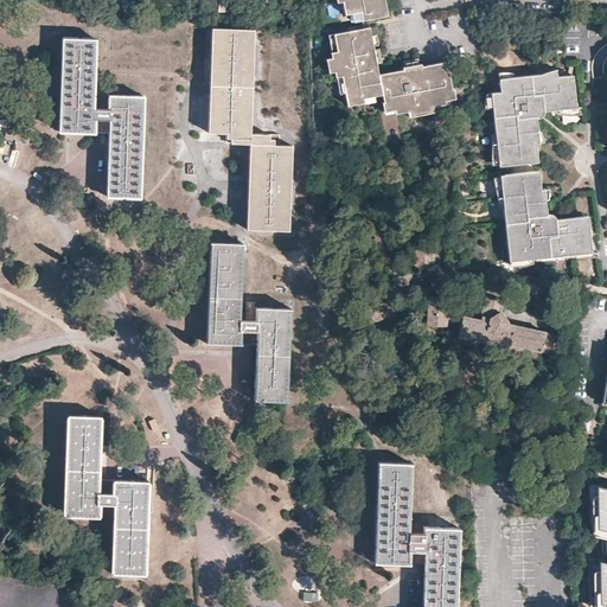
[(343,0),(344,1),(346,14),(352,13),(359,12),(362,20),(388,16),(385,0),(343,0)]
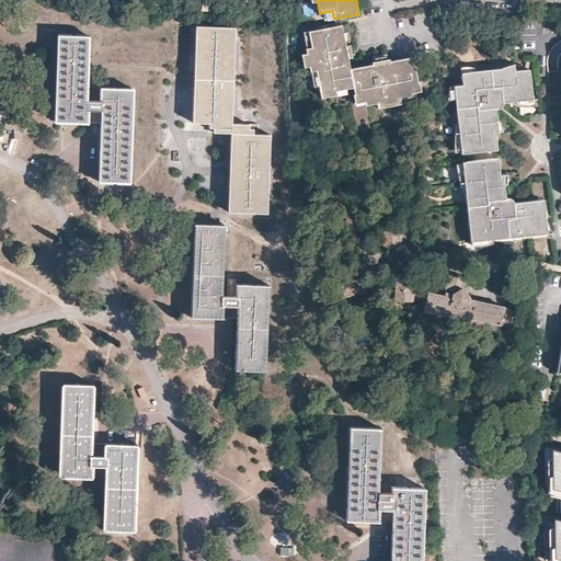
[(346,88),(353,87),(350,69),(347,59),(345,46),(341,26),(309,32),(312,47),(307,48),(308,54),(307,54),(309,68),(310,67),(311,72),(317,71),(319,87),(321,99),(336,95),(335,90),(346,88)]
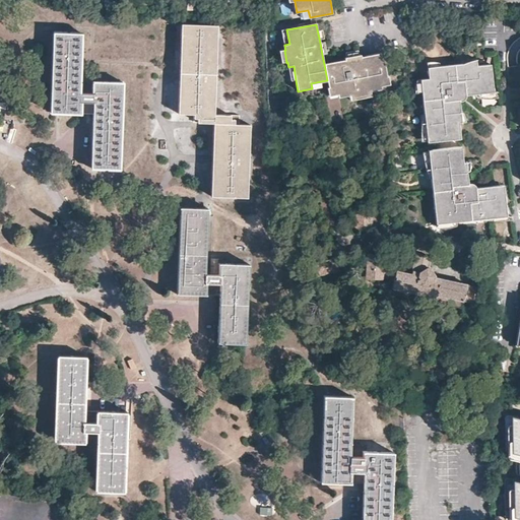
[(213,116),(216,26),(181,25),(179,73),(187,73),(187,81),(179,81),(177,114),(193,115),(193,123),(199,123),(213,124),(211,156),(219,156),(219,165),(211,165),(210,197),(211,197),(247,198),(249,126),(238,125),(239,117),(213,116)]
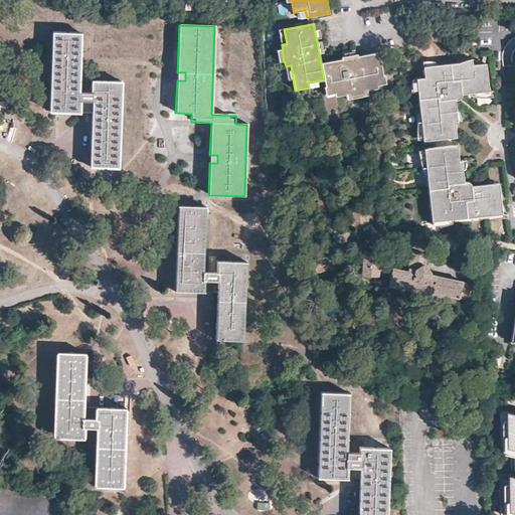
[(93,109),(92,114),(90,168),(118,168),(121,82),(92,81),(91,92),(78,92),(80,34),(53,33),(49,113),(79,113),(79,108),(93,109)]
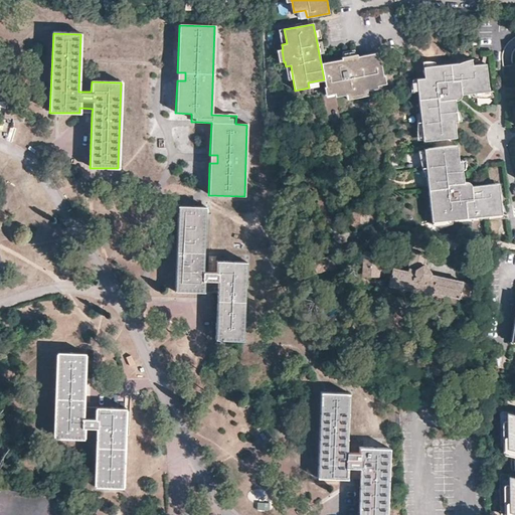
[(341,52),(342,58),(355,55),(354,50),(348,51),(341,52)]
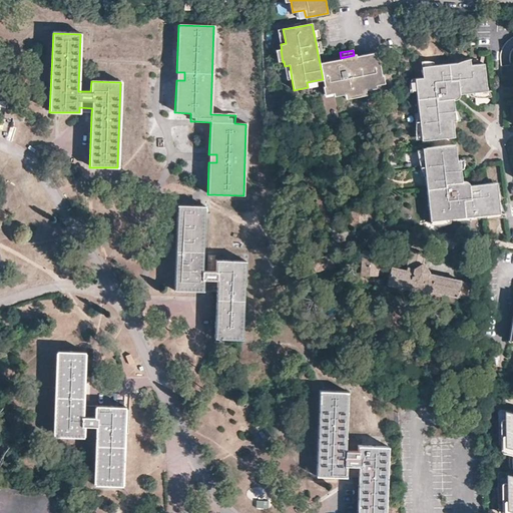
[(377,90),(377,87),(375,76),(382,75),(378,53),(357,56),(356,55),(354,55),(341,58),(339,58),(340,60),(320,63),(323,79),(324,85),(332,84),(334,95),(335,98),(345,96),(367,92),(377,90)]
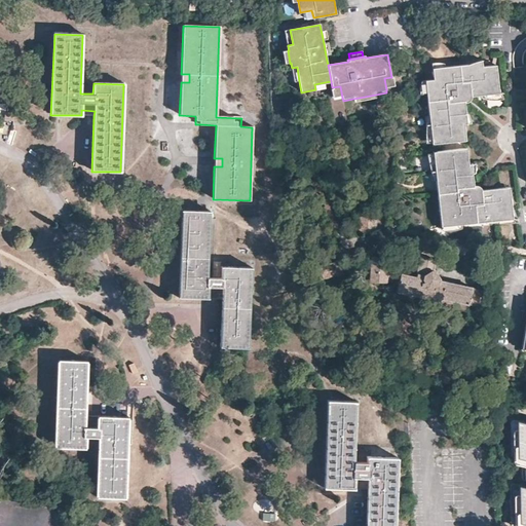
[(467,64),(459,65),(461,82),(470,81),(471,97),(472,96),(499,92),(496,65),(482,66),(482,61),(482,60),(480,60),(474,62),(467,64)]
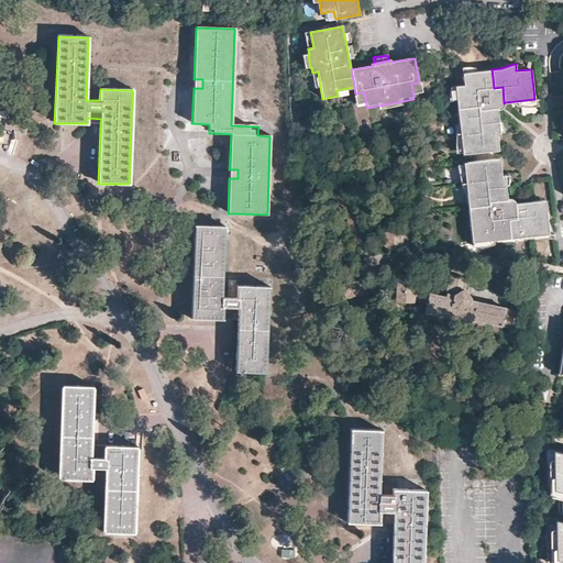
[(494,88),(492,69),(464,73),(464,85),(455,86),(457,108),(478,107),(479,110),(497,108),(497,110),(498,109),(499,109),(500,109),(501,108),(503,107),(504,106),(504,105),(504,103),(503,87),(494,88)]
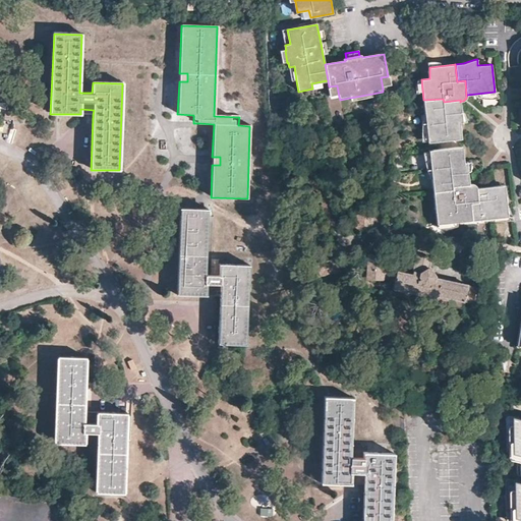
[(187,81),(187,73),(179,73),(179,77),(179,81),(187,81)]
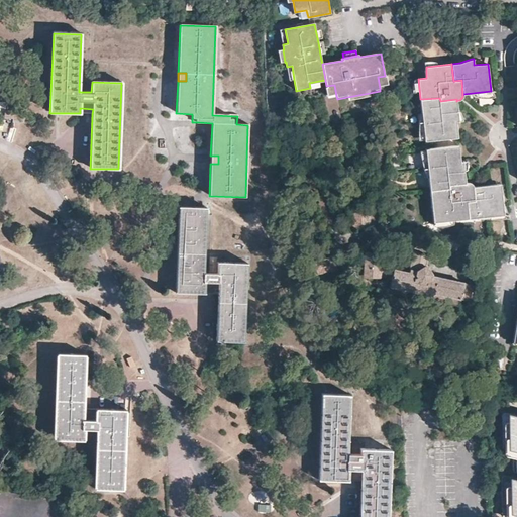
[(378,77),(380,88),(388,87),(386,76),(385,76),(378,77)]
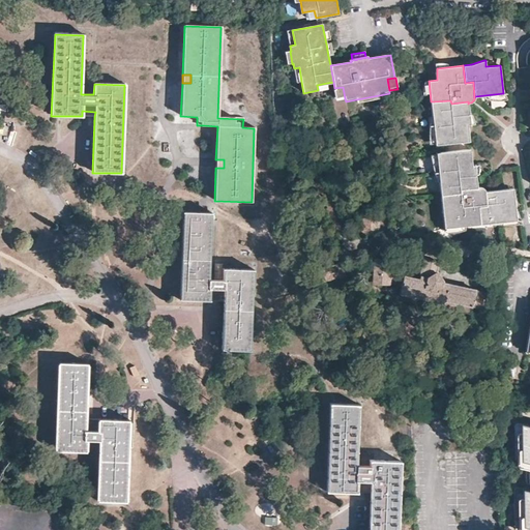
[(336,99),(345,98),(343,87),(334,88),(336,99)]
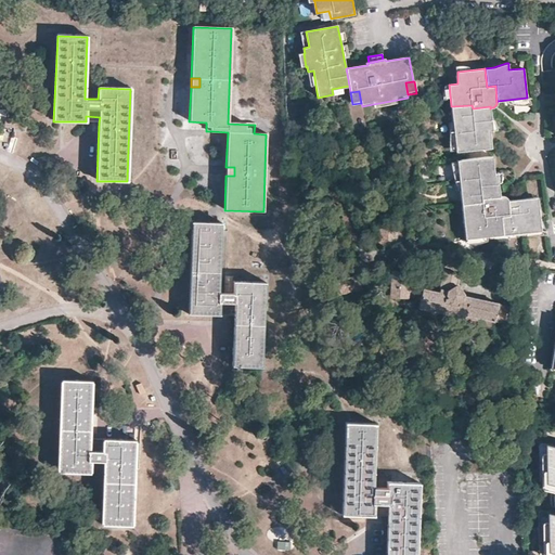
[(398,106),(397,100),(373,104),(374,110),(398,106)]
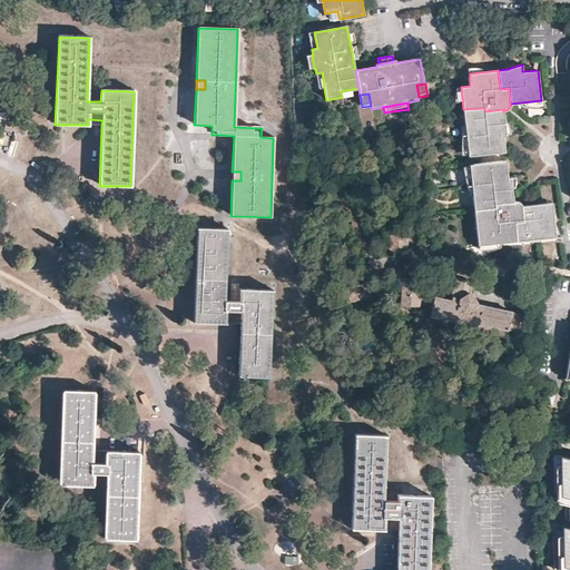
[(507,135),(503,111),(503,109),(485,111),(484,108),(463,109),(469,156),(504,151),(503,135),(507,135)]
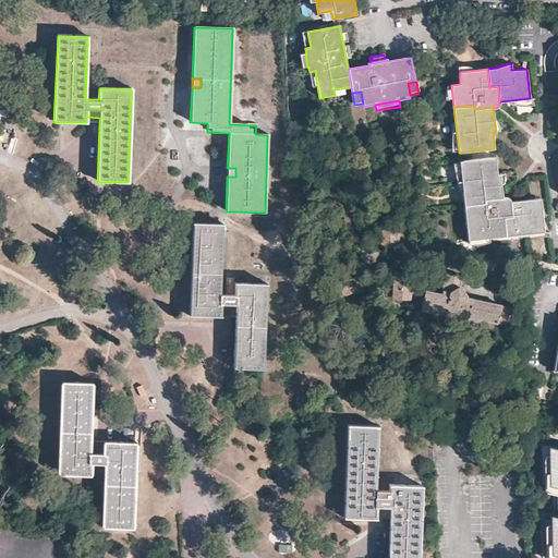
[(497,174),(495,157),(459,160),(464,205),(485,203),(485,199),(502,197),(502,196),(500,173),(497,174)]
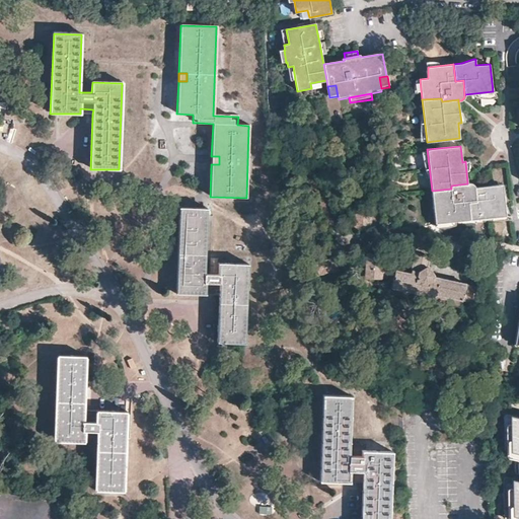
[(470,182),(469,182),(467,182),(467,183),(451,186),(451,189),(432,191),(435,224),(470,220),(468,202),(476,202),(474,186),(474,184),(473,183),(472,183),(470,182)]
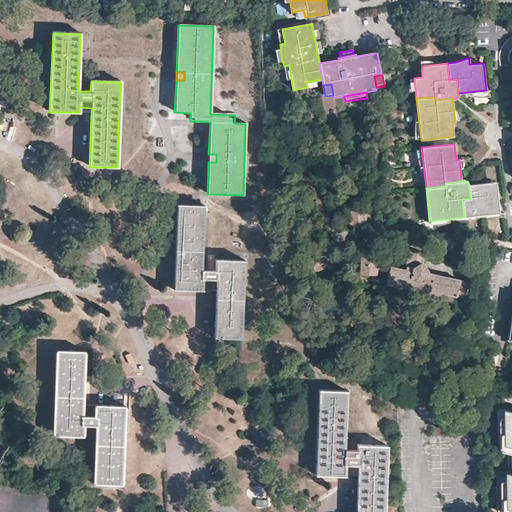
[(499,213),(496,182),(469,185),(469,184),(468,183),(470,199),(462,199),(464,217),(499,213)]
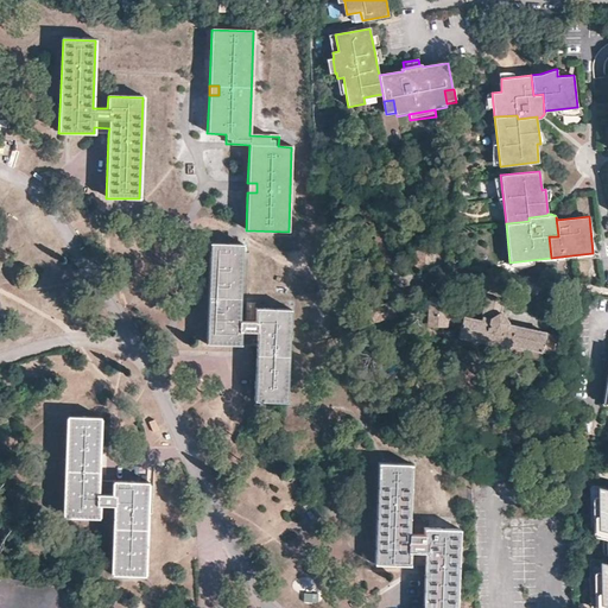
[(240,314),(240,308),(242,245),(210,244),(207,346),(241,347),(241,333),(257,334),(255,401),(287,403),(290,309),(257,309),(257,315),(240,314)]
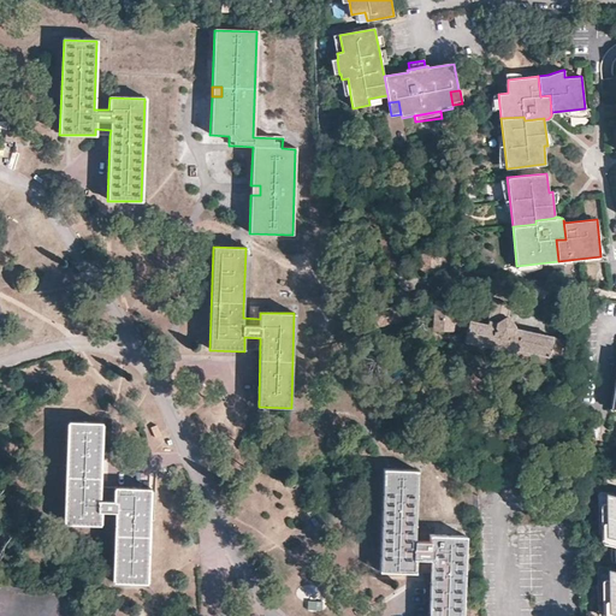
[(452,332),(452,330),(454,315),(455,302),(439,301),(438,331),(452,332)]
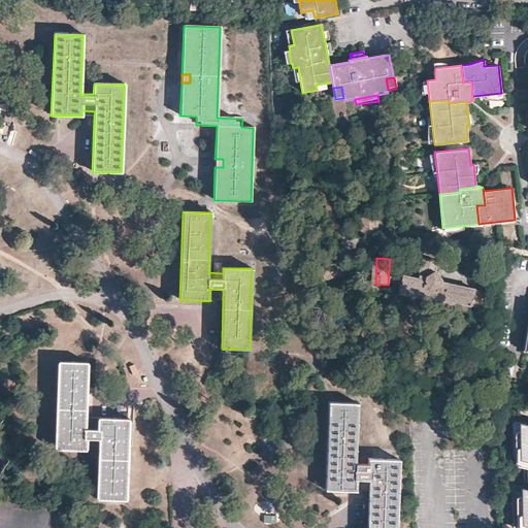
[(456,303),(471,307),(481,309),(484,292),(454,285),(443,282),(442,278),(441,277),(440,276),(438,273),(436,272),(438,262),(423,258),(419,277),(403,274),(400,286),(398,293),(426,300),(426,303),(440,306),(441,300),(456,303)]
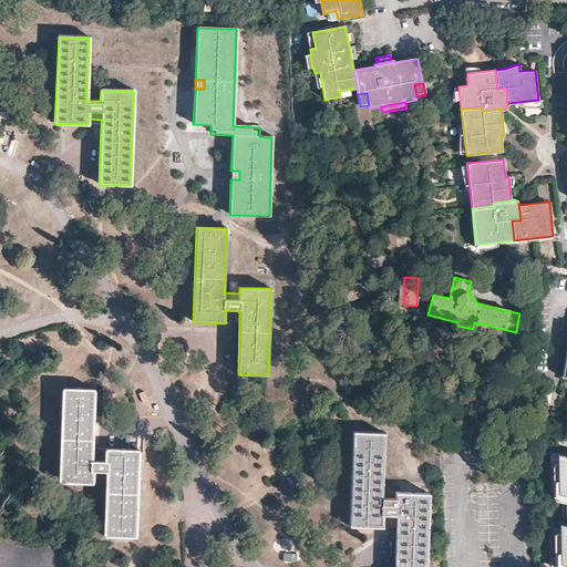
[(430,307),(433,295),(418,290),(416,303),(430,307)]
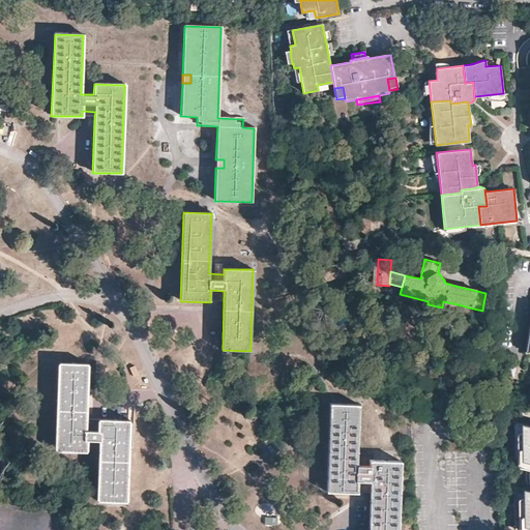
[(471,316),(473,308),(458,304),(443,301),(442,307),(441,308),(471,316)]
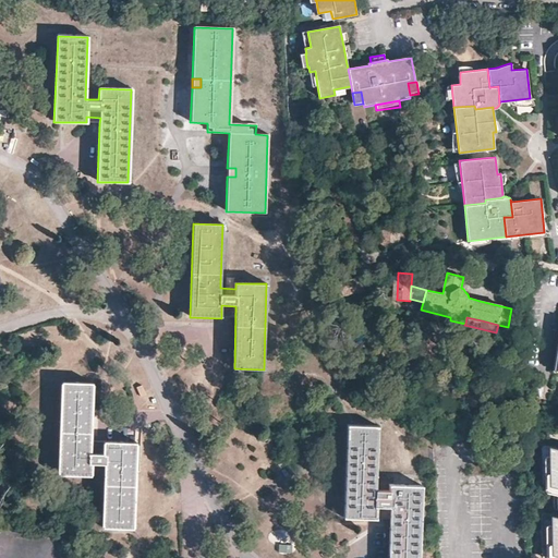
[(88,446),(88,439),(89,412),(91,381),(61,381),(61,390),(60,431),(59,473),(71,474),(91,474),(91,462),(105,463),(104,525),(132,526),(135,441),(104,440),(104,446),(96,446),(88,446)]
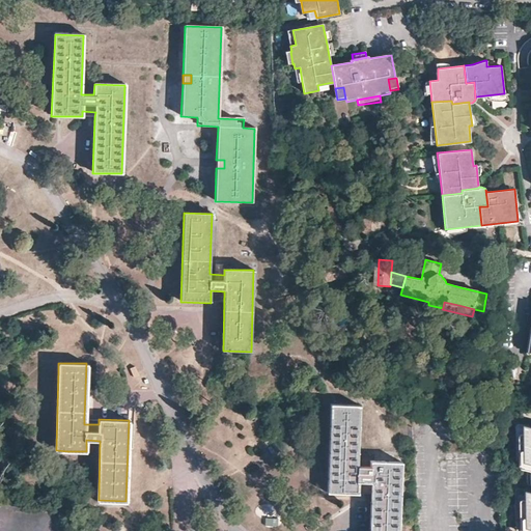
[(135,364),(129,367),(134,378),(139,375),(137,370),(135,364)]
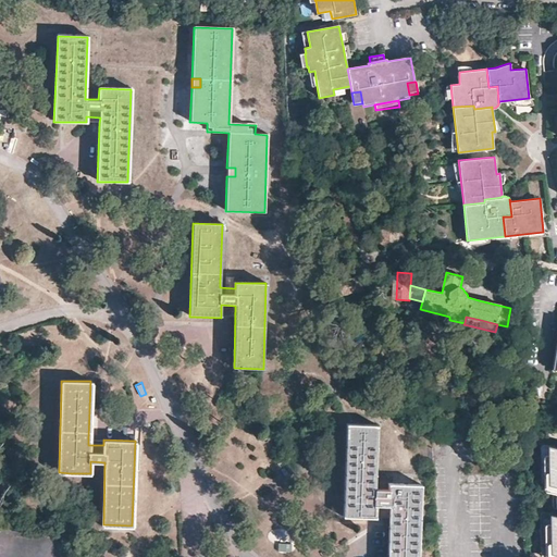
[(390,512),(390,519),(388,556),(418,556),(421,484),(390,483),(390,495),(375,495),(375,485),(376,425),(347,424),(345,518),(375,519),(375,512),(390,512)]
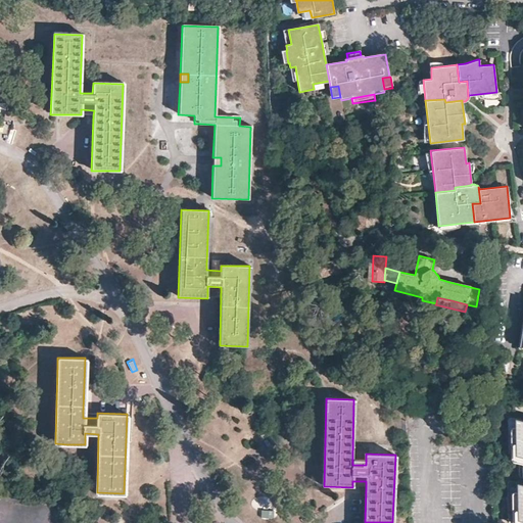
[(522,522),(522,415),(516,414),(516,456),(515,464),(522,465),(522,480),(509,478),(510,521),(522,522)]
